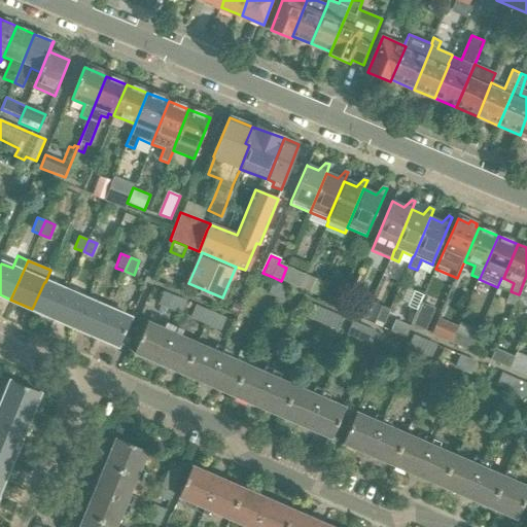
[(286,268),(281,281),(299,288),(305,275),(286,268)]
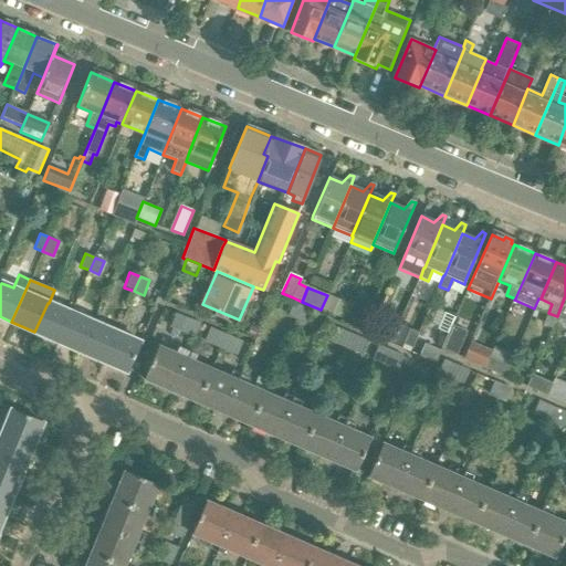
[(327,295),(321,310),(342,318),(347,304),(327,295)]
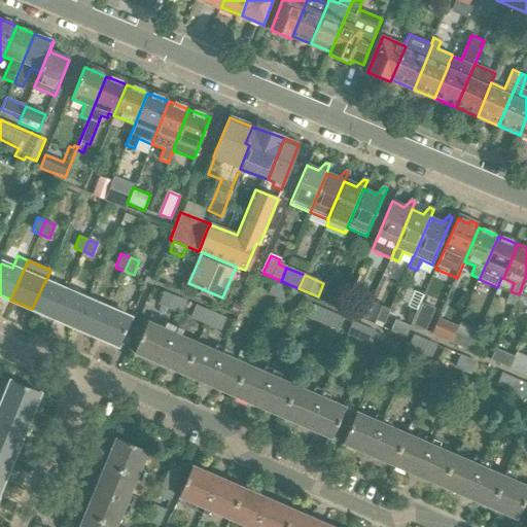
[(44,282),(32,309),(54,318),(65,291),(45,282),(44,282)]
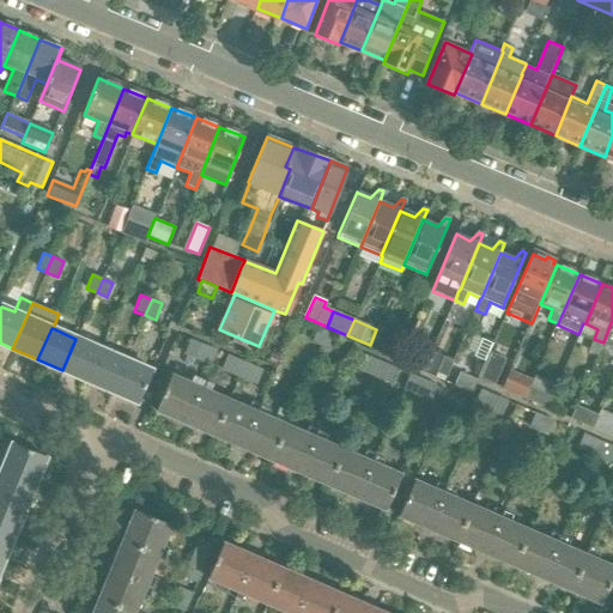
[(392,354),(399,339),(388,334),(382,351),(392,354)]
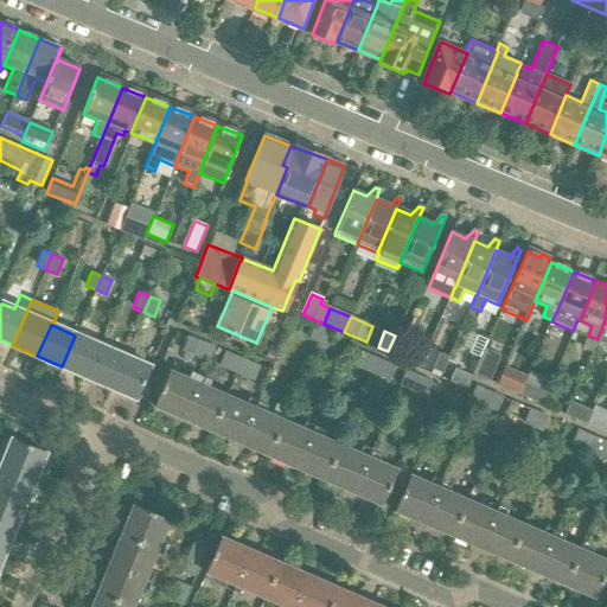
[(187,349),(213,358),(218,344),(192,334),(187,349)]
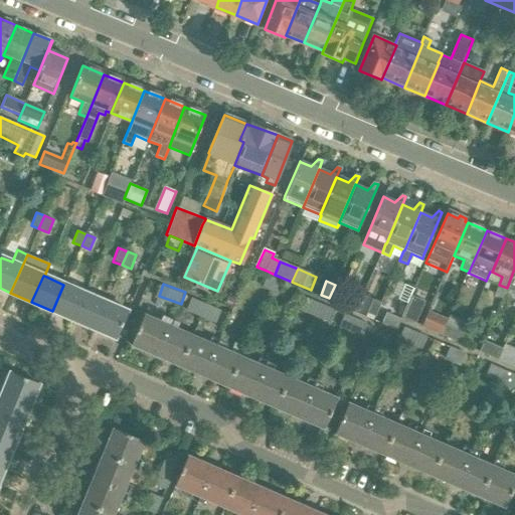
[(63,285),(52,311),(72,320),(84,294),(63,285)]
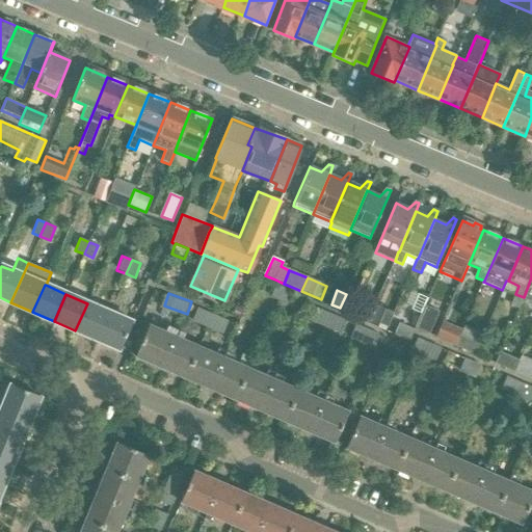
[(524,297),(515,294),(511,303),(520,308),(524,297)]
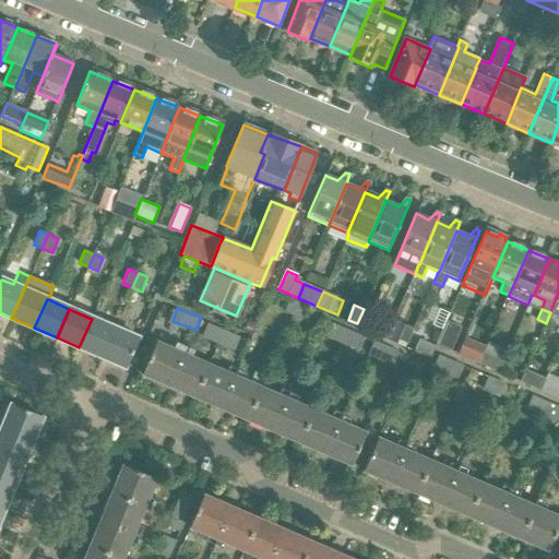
[(377,311),(368,331),(385,339),(394,318),(377,311)]
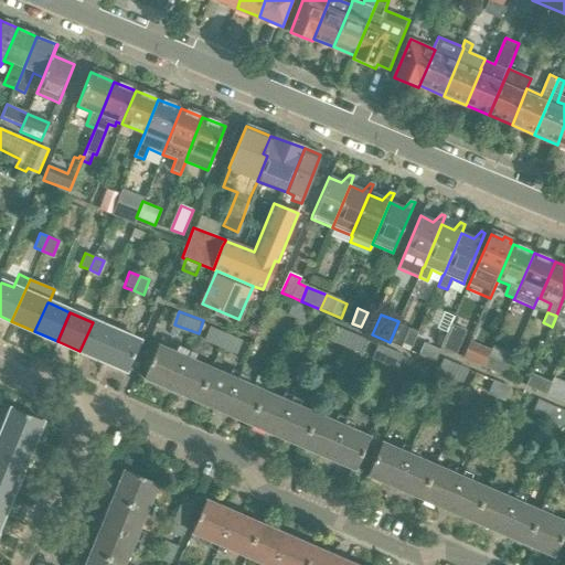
[(116,332),(103,361),(126,371),(138,341),(128,337),(134,324),(121,319),(117,332),(116,332)]
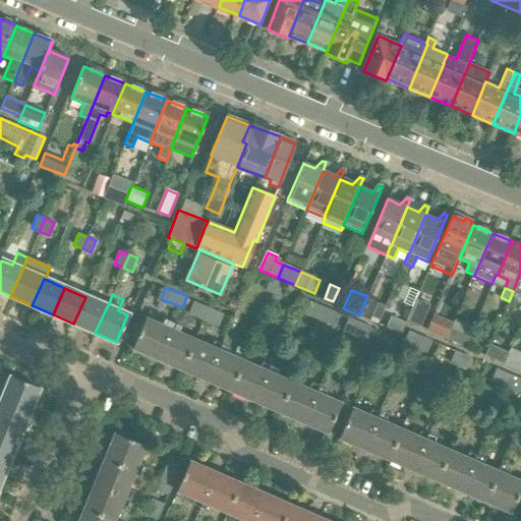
[(85,297),(73,324),(95,333),(107,306),(85,297)]
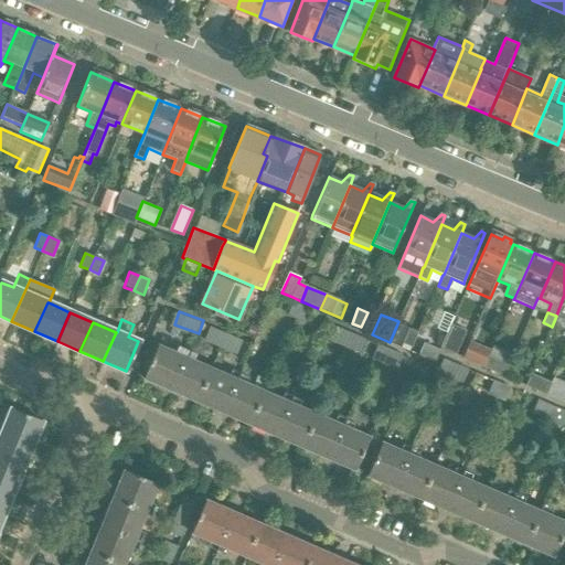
[(450,324),(440,349),(456,355),(466,331),(450,324)]
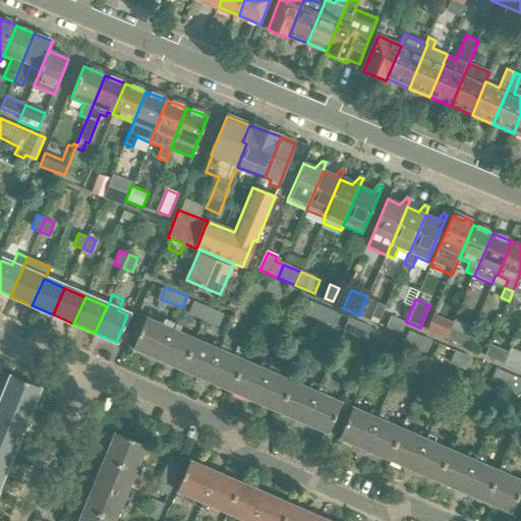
[(224,325),(229,310),(196,300),(191,314),(224,325)]
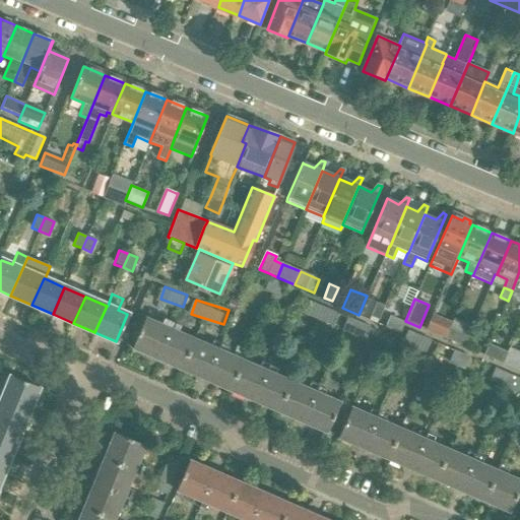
[(308,311),(335,323),(340,313),(313,300),(308,311)]
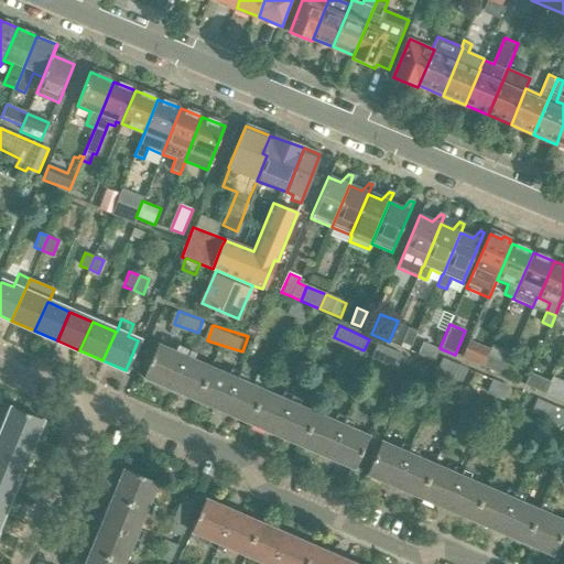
[(408,329),(401,344),(411,347),(416,333),(408,329)]
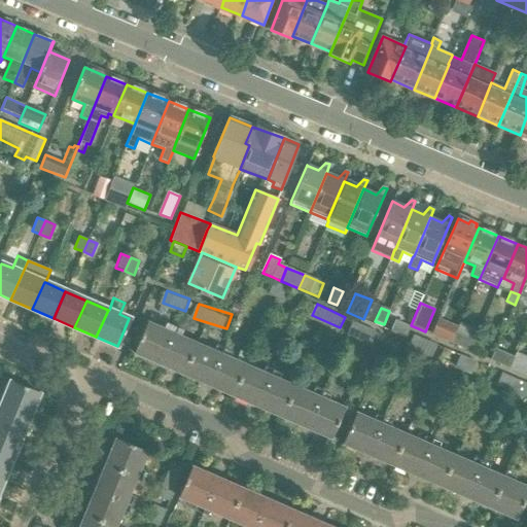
[(437,317),(430,335),(450,343),(455,332),(458,325),(437,317)]
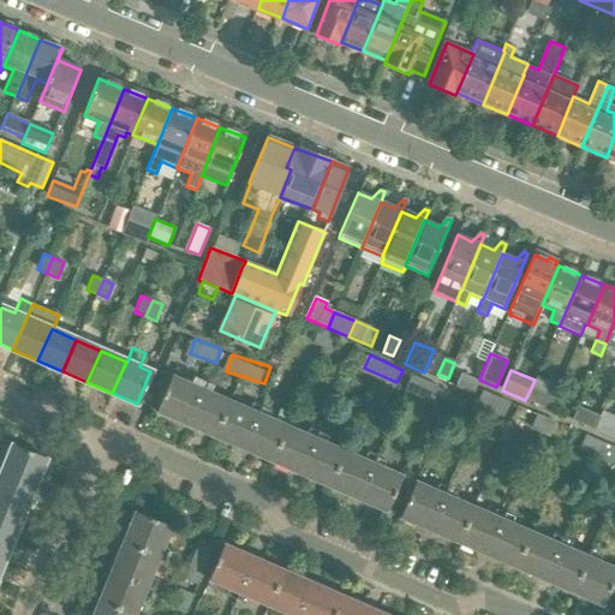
[(479,381),(461,372),(454,387),(473,395),(479,381)]
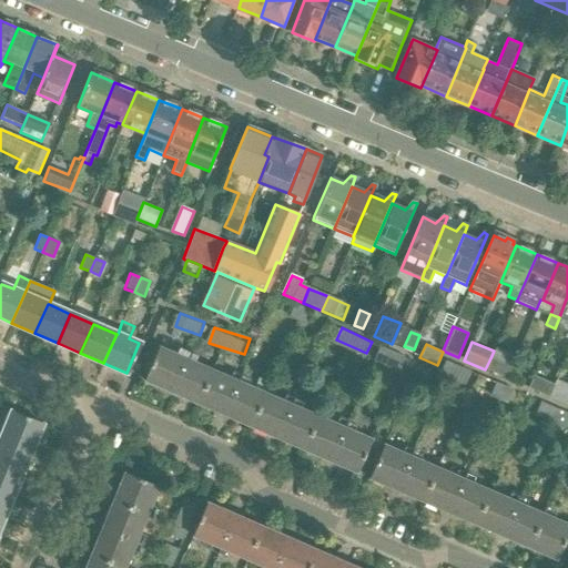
[(371,472),(386,435),(164,345),(150,382),(371,472)]
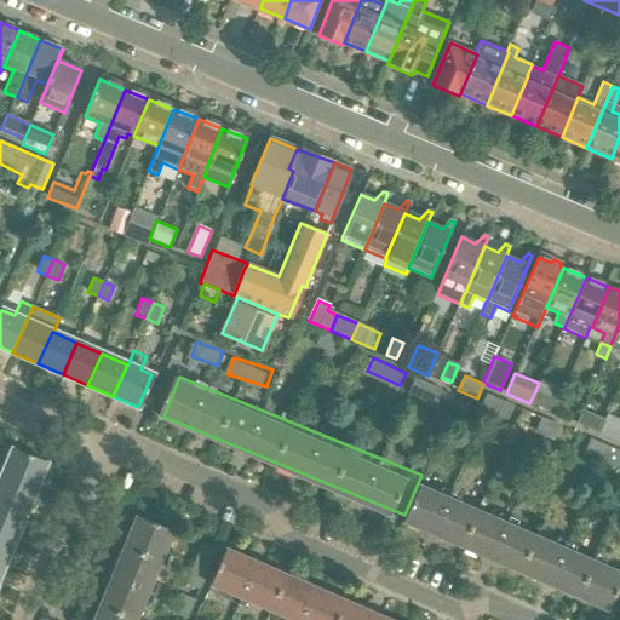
[(535,391),(529,403),(554,414),(558,401),(535,391)]
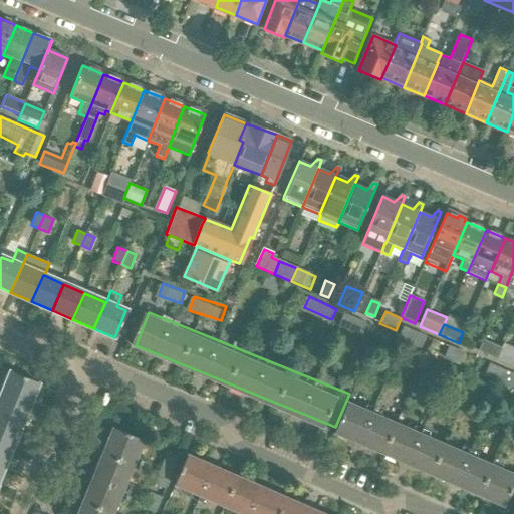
[(513,347),(508,345),(501,361),(513,366),(513,347)]
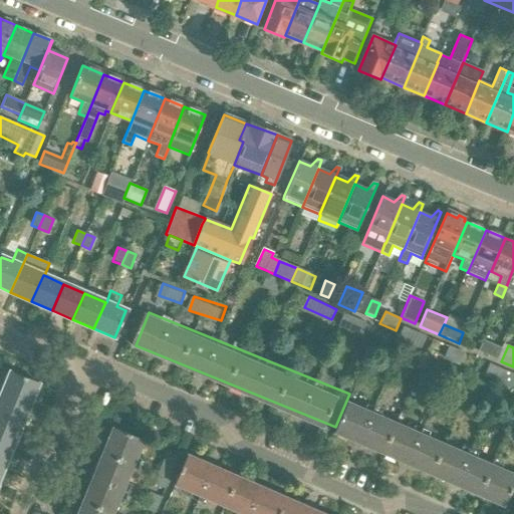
[(489,373),(513,384),(513,382),(513,371),(494,362),(489,373)]
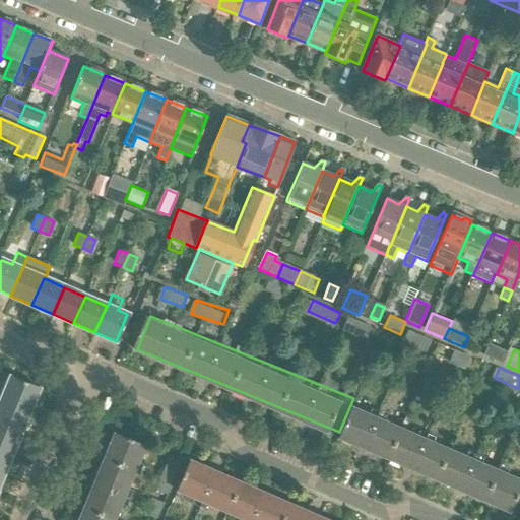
[(39,388),(9,377),(0,399),(28,411),(39,388)]
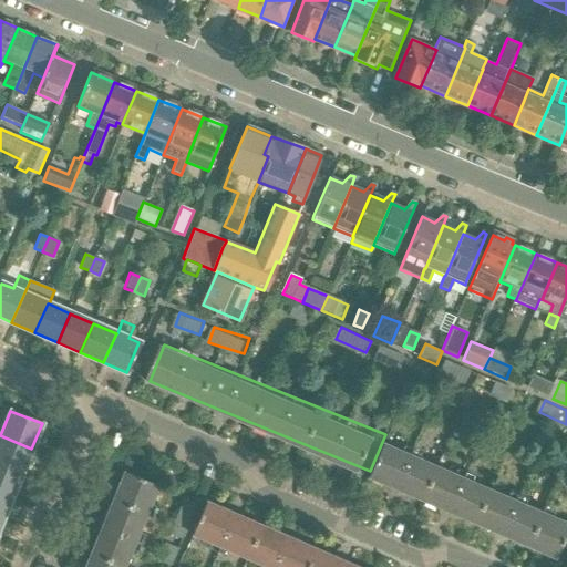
[(0,464),(21,473),(31,449),(0,435),(0,464)]
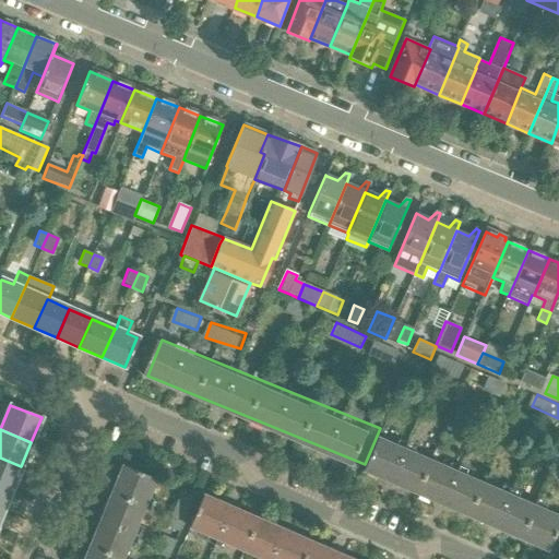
[(365,471),(558,548),(558,506),(385,437),(379,452),(372,449),(365,471)]
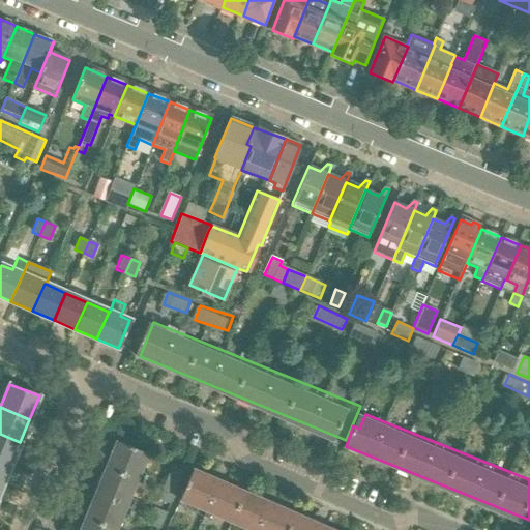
[(20,442),(0,434),(0,461),(10,466),(20,442)]
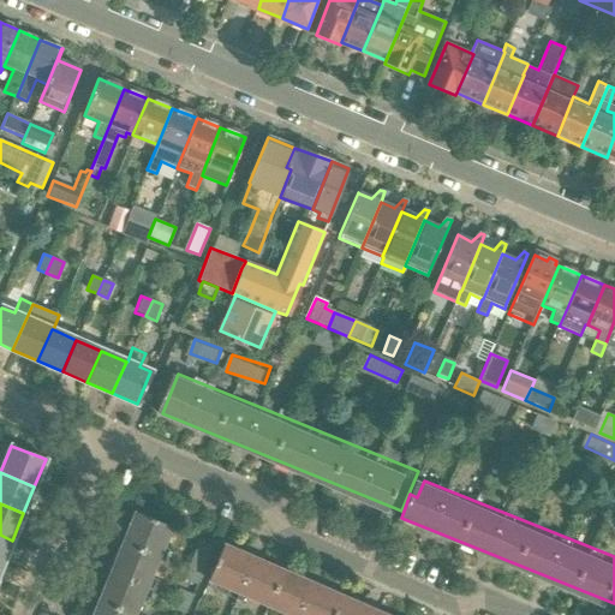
[(103,614),(149,614),(185,525),(145,509),(103,614)]
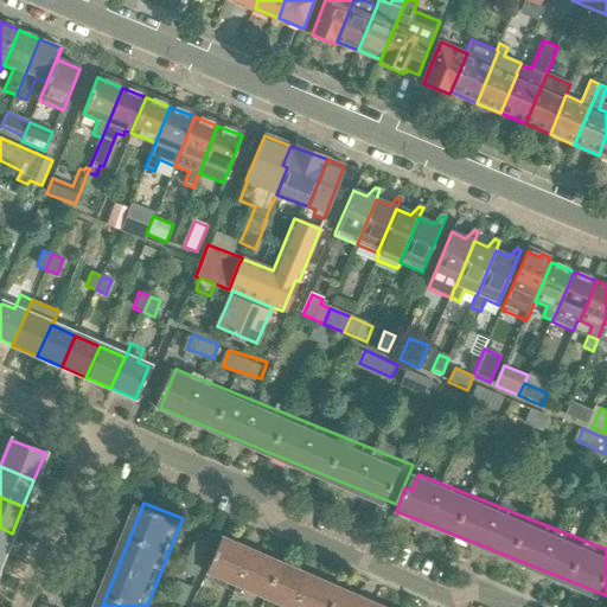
[(12,534),(0,528),(0,560),(1,561),(12,534)]
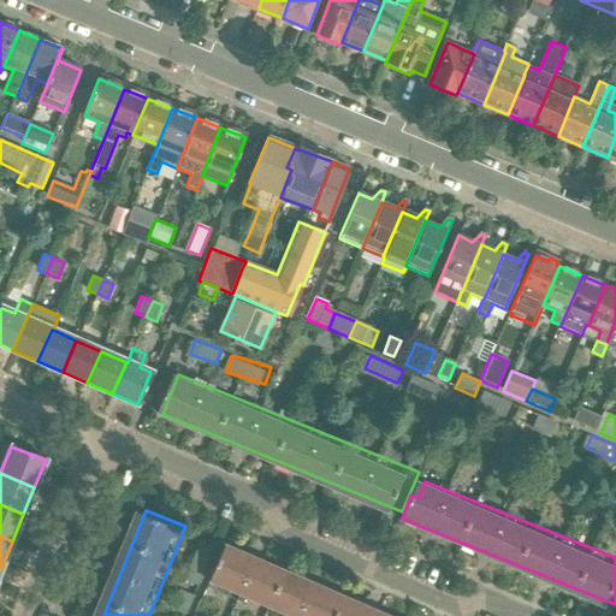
[(206,582),(219,549),(205,544),(191,578),(206,582)]
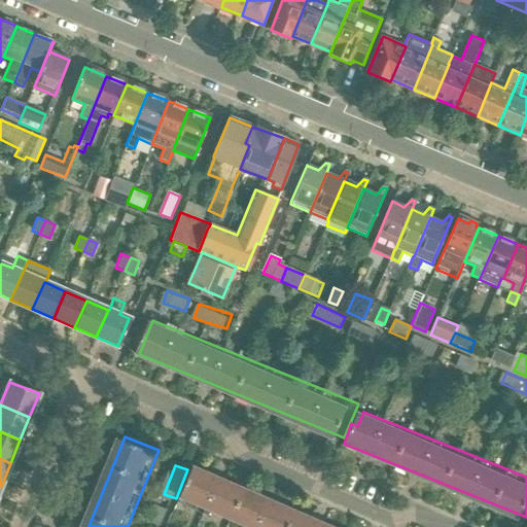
[(351,526),(202,466),(187,500),(252,526),(351,526)]
